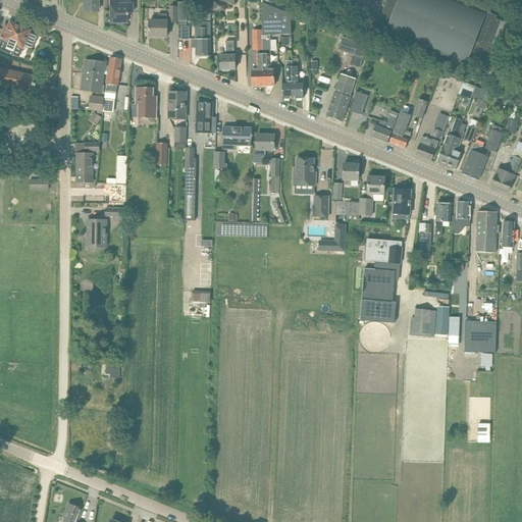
[(98,1),(97,0),(83,0),(83,11),(98,11),(98,1)]
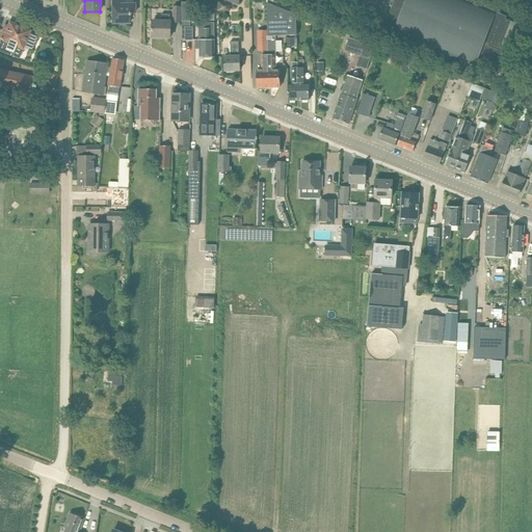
[(134,14),(134,4),(120,4),(120,0),(110,0),(111,24),(129,24),(129,16),(130,16),(130,14),(134,14)]
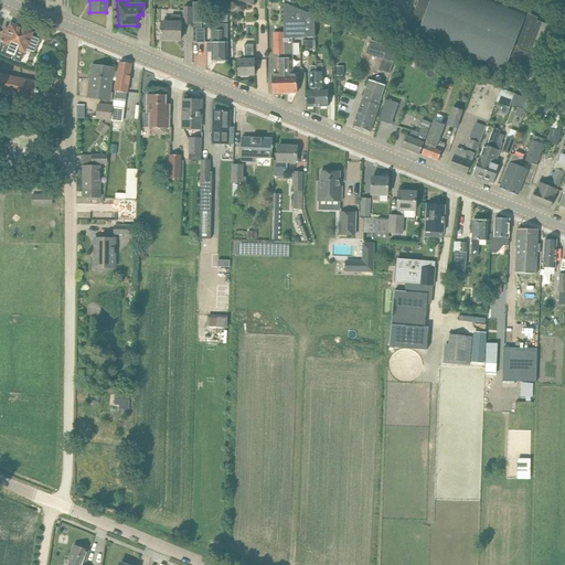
[(418,0),(411,22),(407,31),(450,48),(450,49),(459,52),(512,73),(515,74),(523,77),(524,77),(523,76),(524,74),(525,72),(529,73),(533,70),(534,68),(535,68),(536,70),(537,70),(554,28),(536,20),(537,18),(512,8),(493,0),(418,0)]
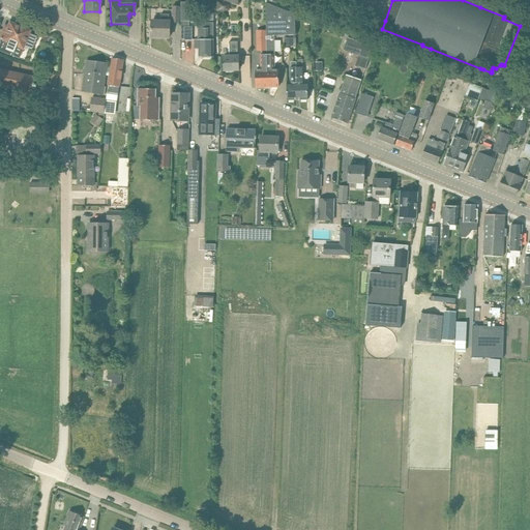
[(189,2),(181,2),(181,22),(188,22),(189,22),(189,2)]
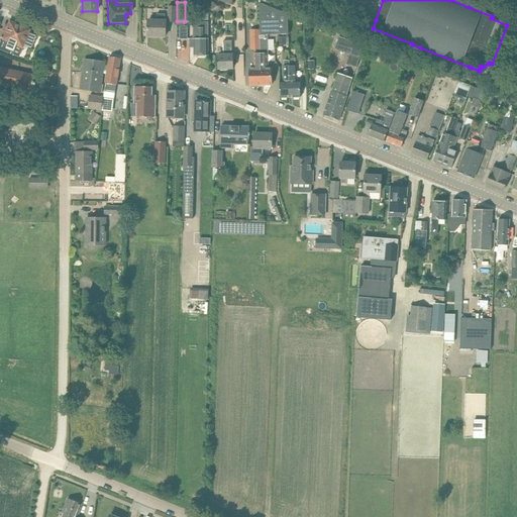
[(289,34),(288,14),(260,3),(261,35),(268,34),(289,34)]
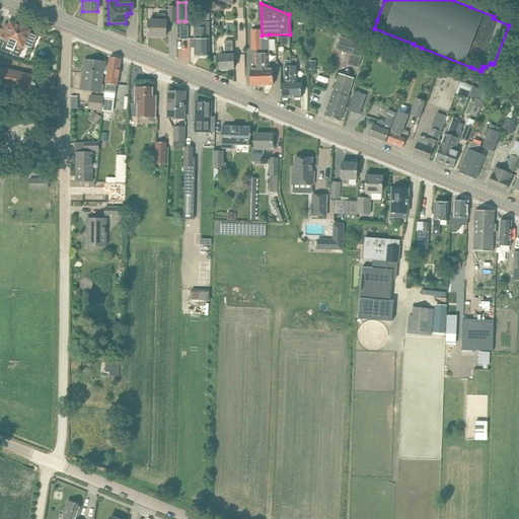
[(149,28),(148,28),(148,30),(149,30),(148,36),(166,38),(166,20),(165,20),(166,14),(158,14),(157,20),(149,20),(149,28)]
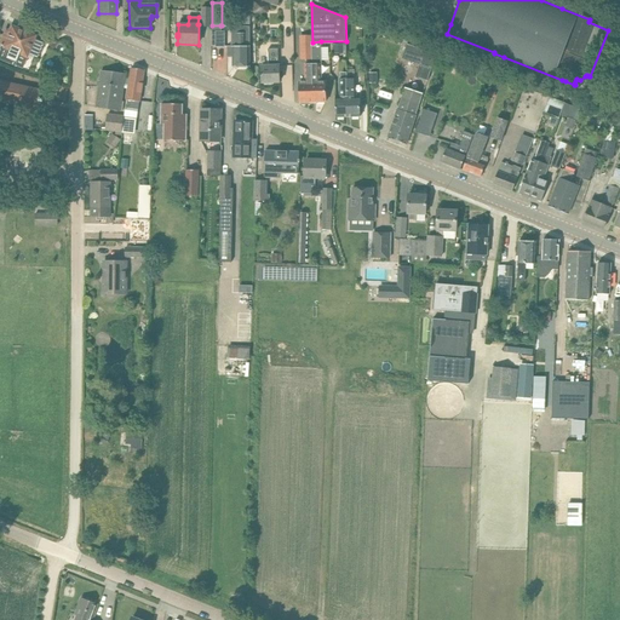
[(6,32),(1,42),(0,44),(0,45),(1,46),(0,47),(0,59),(13,65),(18,53),(26,57),(34,36),(11,27),(9,33),(6,32)]
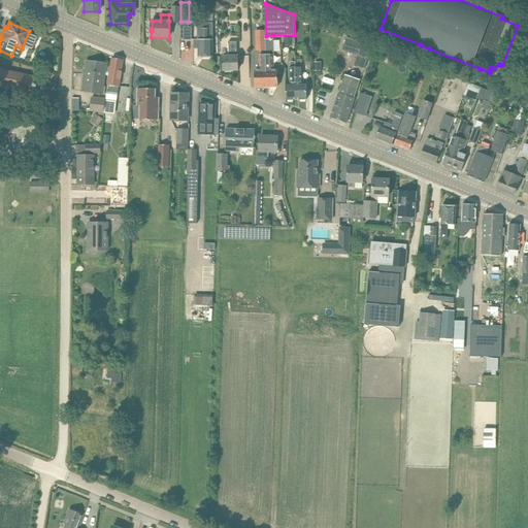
[(201,39),(194,39),(194,48),(198,48),(198,57),(212,57),(212,34),(209,34),(209,29),(201,29),(201,39)]
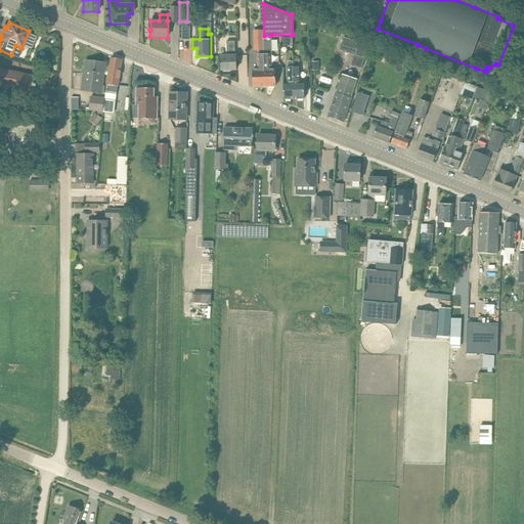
[(253,51),(262,51),(261,30),(252,30),(253,51)]
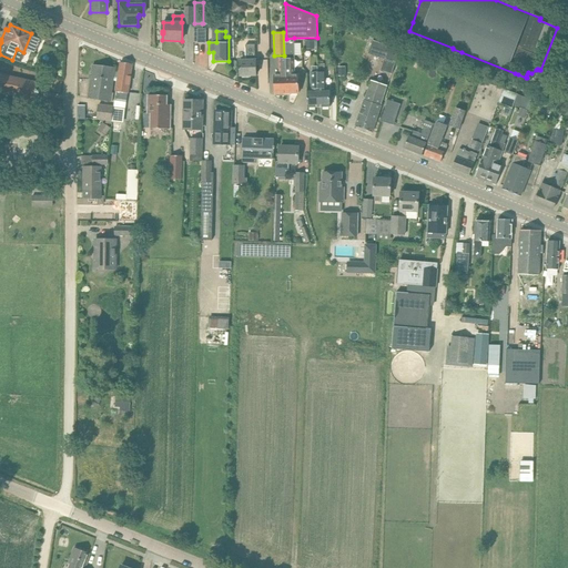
[(294,38),(286,39),(285,48),(286,59),(286,93),(298,93),(298,74),(295,75),(295,68),(293,67),(292,59),(294,59),(294,38)]
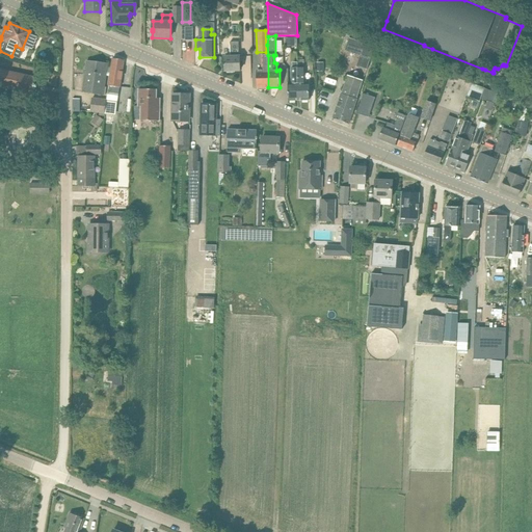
[(350,38),(346,50),(361,54),(371,58),(375,47),(349,37),(349,38),(350,38)]
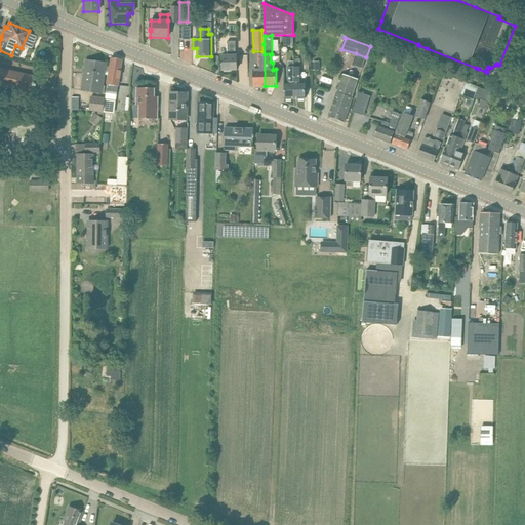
[(230,72),(230,70),(237,70),(236,47),(236,42),(229,42),(229,48),(229,56),(221,56),(221,63),(220,63),(220,65),(221,65),(223,71),(224,70),(225,72),(230,72)]
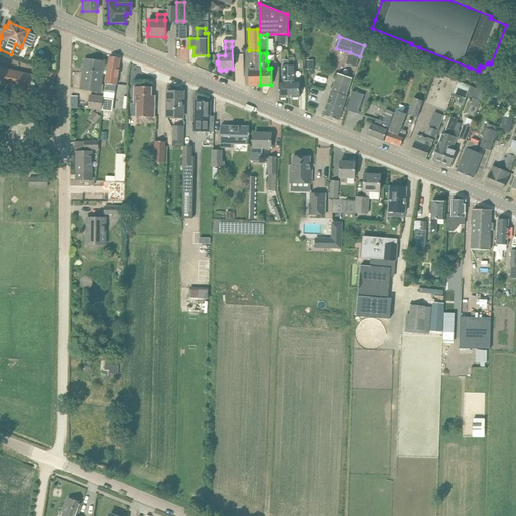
[(260,85),(260,53),(254,53),(254,69),(249,69),(250,85),(260,85)]
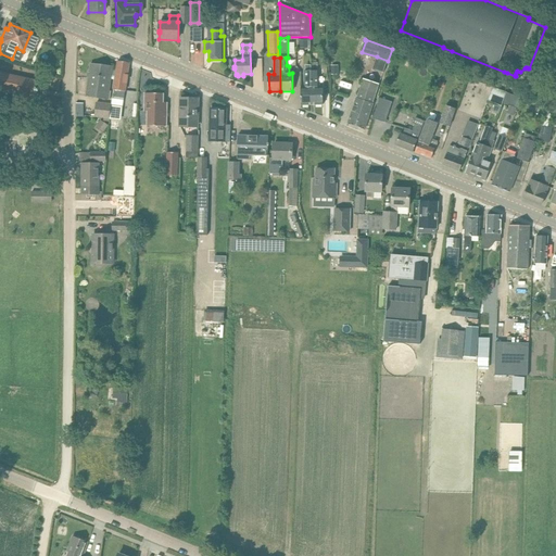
[(117,61),(113,89),(112,97),(124,99),(129,63),(117,61)]
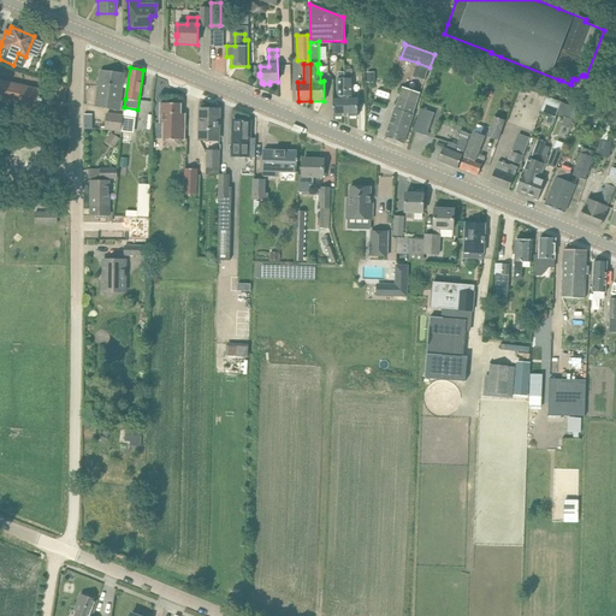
[(345,78),(345,116),(359,116),(357,96),(353,96),(353,78),(353,70),(344,70),(345,78)]
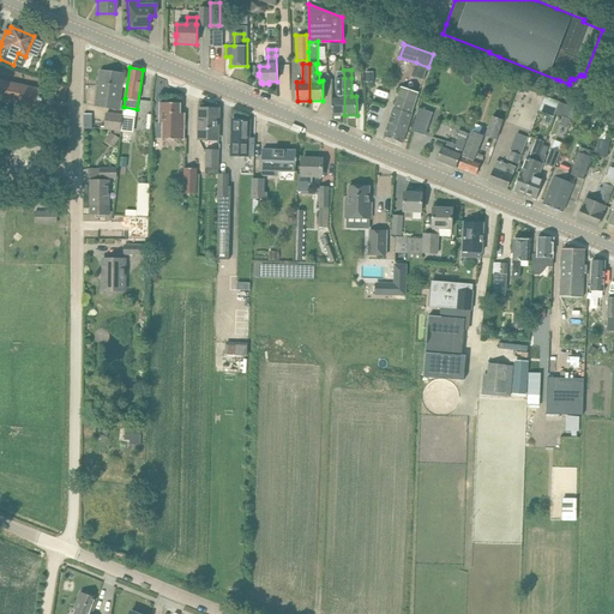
[(95,107),(119,109),(124,73),(101,71),(95,107)]
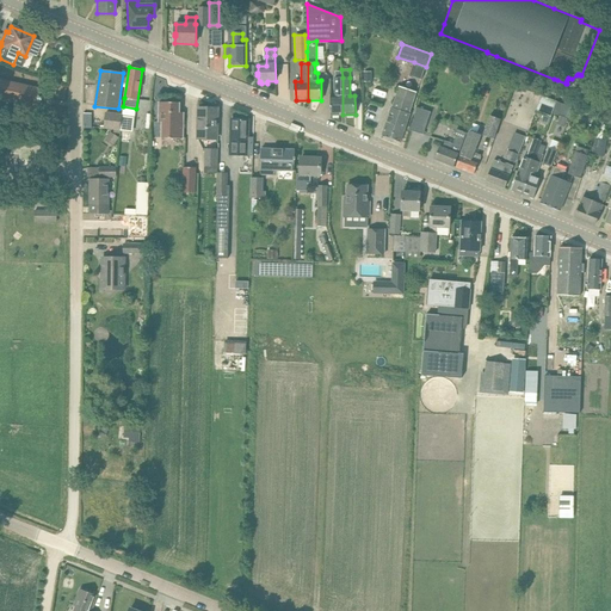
[(343,115),(343,78),(334,78),(335,96),(331,96),(331,116),(343,115)]
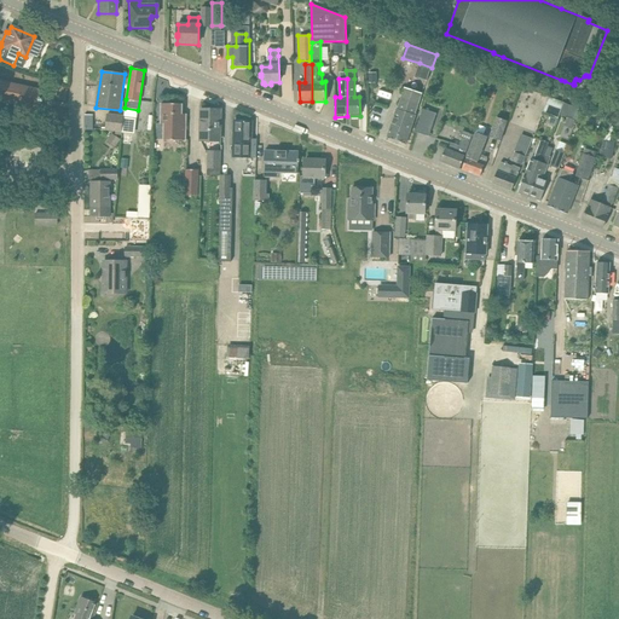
[(0,100),(27,106),(38,109),(42,91),(0,80),(0,100)]
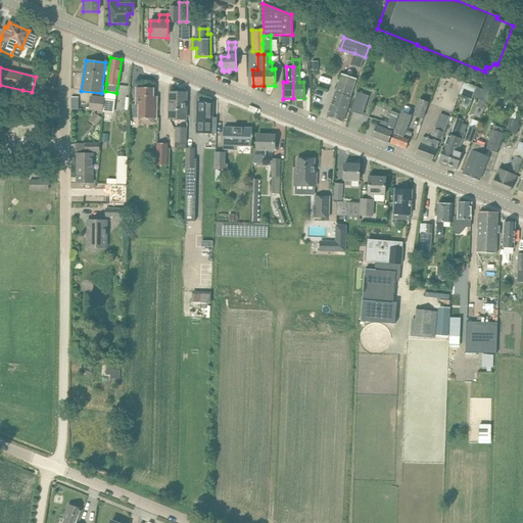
[(341,74),(330,107),(327,116),(342,122),(351,95),(351,94),(357,79),(341,74)]
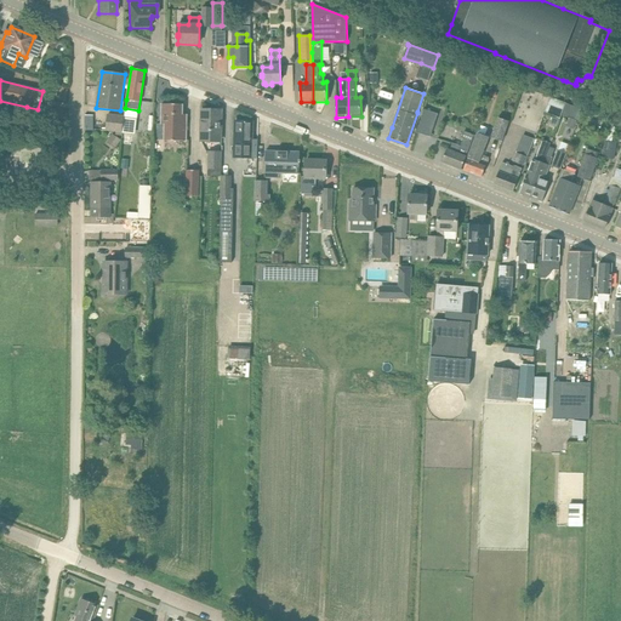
[(546,113),(562,118),(567,103),(551,98),(546,113)]
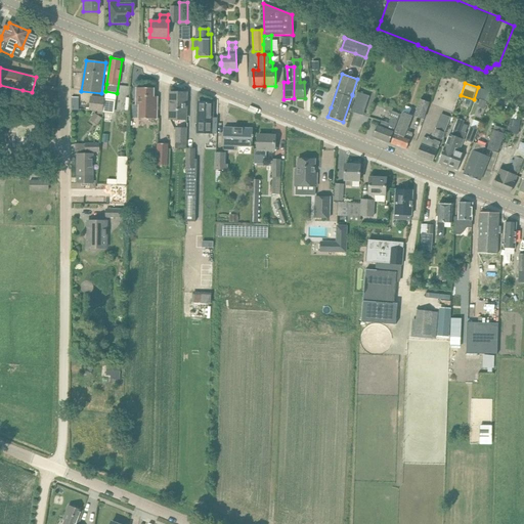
[(136,88),(136,98),(136,104),(139,105),(139,119),(157,119),(158,111),(158,96),(155,96),(155,88),(136,88)]
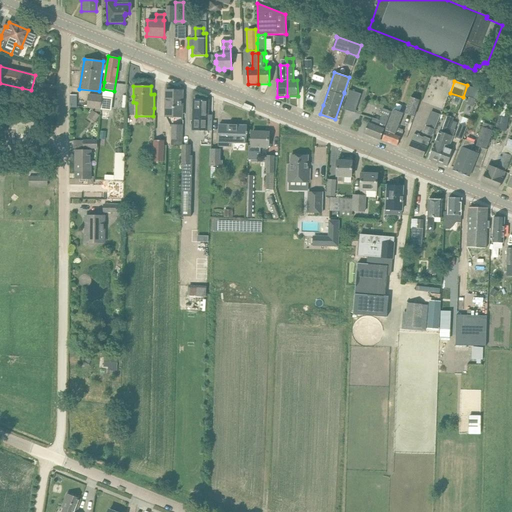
[(167,90),(166,100),(166,117),(181,117),(182,91),(167,90)]
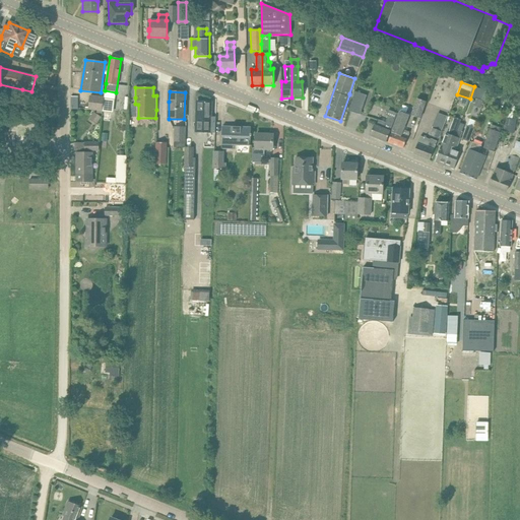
[(355,91),(348,111),(361,115),(367,95),(355,91)]
